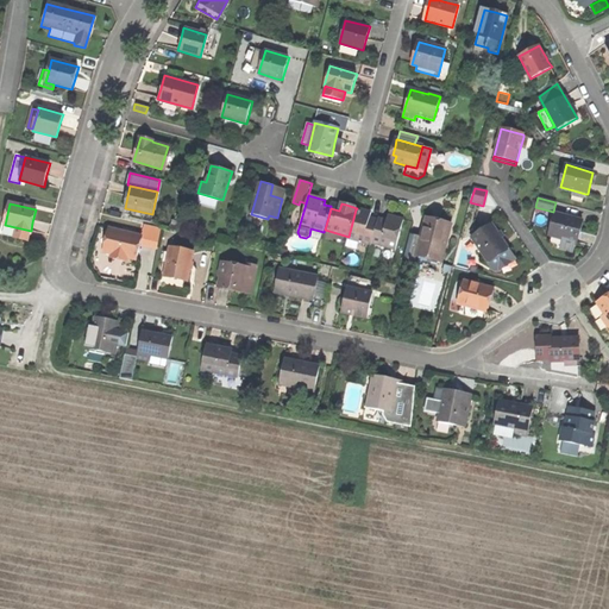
[(372,245),(372,243),(377,226),(370,224),(372,214),(365,213),(356,209),(349,237),(349,239),(372,245)]
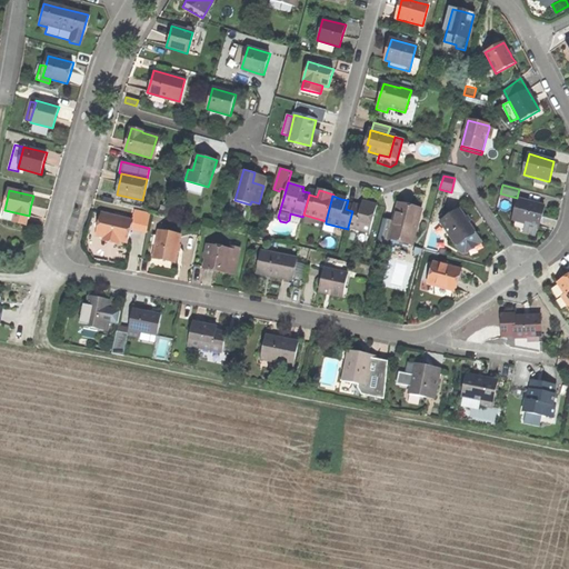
[(545,206),(519,199),(513,220),(527,225),(538,227),(539,228),(542,217),(545,206)]
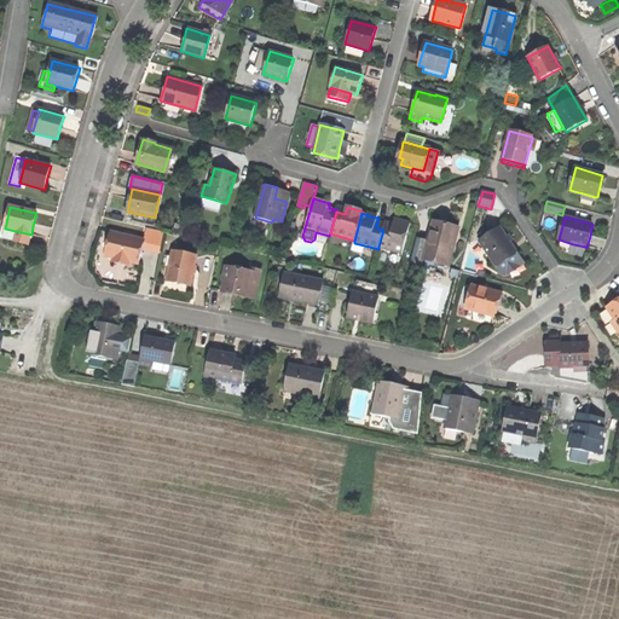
[(379,247),(403,254),(411,225),(403,224),(395,221),(393,231),(385,227),(383,230),(379,247)]
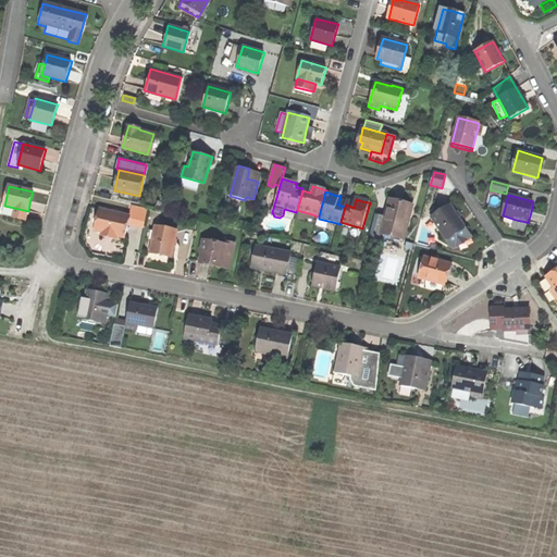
[(386,217),(382,231),(405,237),(412,206),(398,202),(391,200),(386,217)]
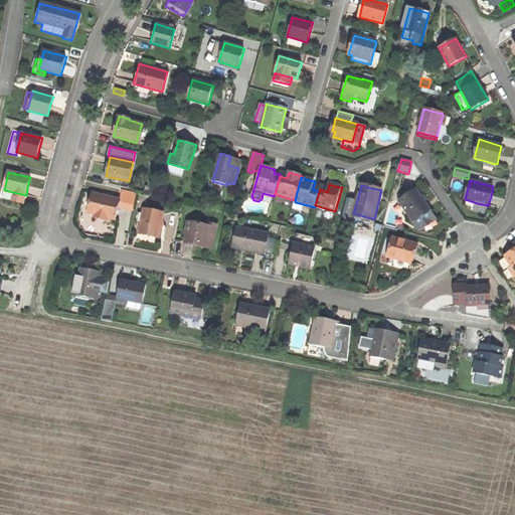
[(0,198),(24,203),(26,195),(4,190),(1,190),(0,194),(0,198)]
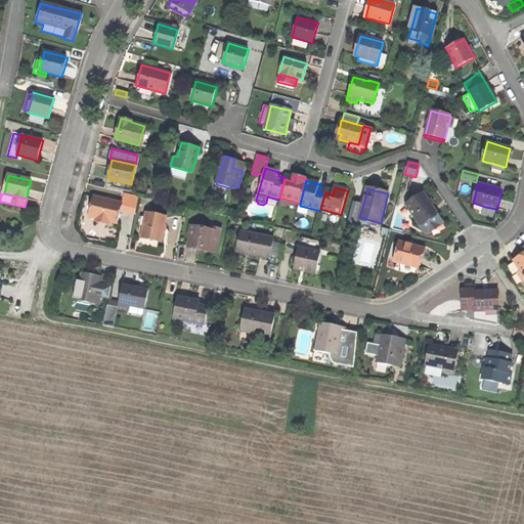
[(122,204),(121,211),(135,214),(139,197),(124,193),(122,204)]
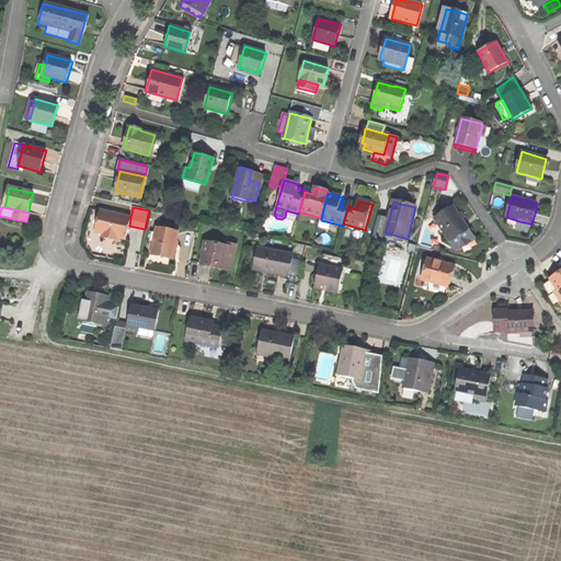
[(459,250),(474,239),(461,220),(459,215),(456,212),(454,207),(435,219),(454,249),(459,250)]
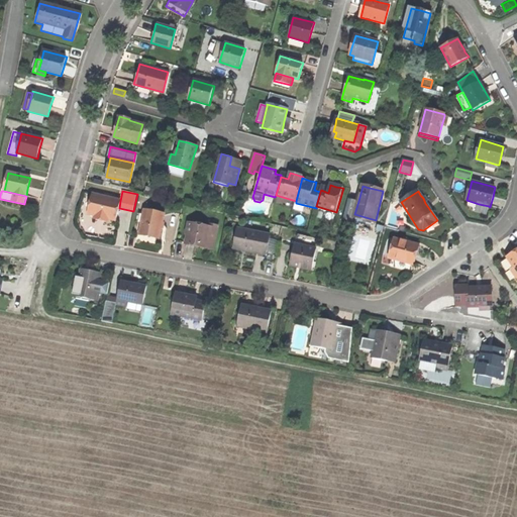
[(119,208),(120,201),(110,198),(95,195),(90,215),(94,216),(94,219),(107,222),(108,219),(115,221),(119,208)]
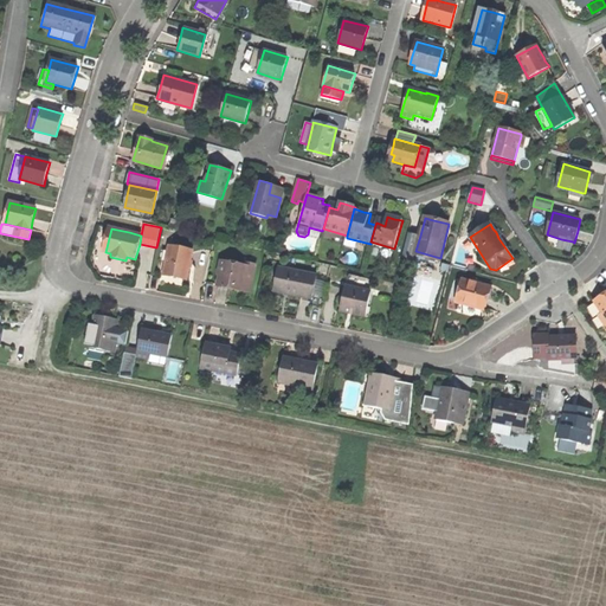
[(403,257),(414,259),(416,251),(420,236),(408,233),(403,257)]
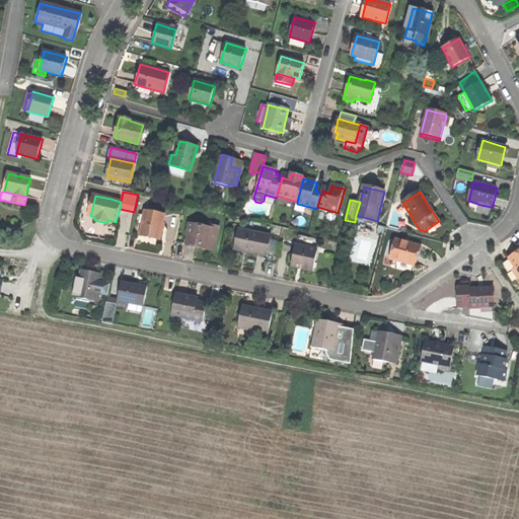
[(490,213),(491,207),(480,205),(477,212),(488,215),(490,213)]
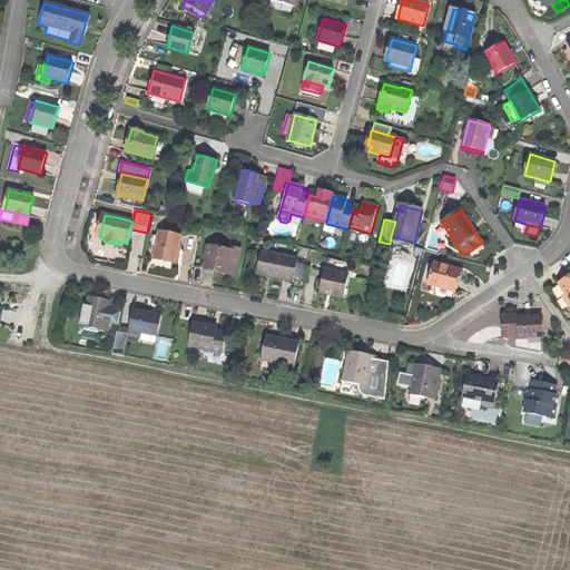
[(182,236),(158,232),(153,258),(166,261),(176,263),(182,236)]
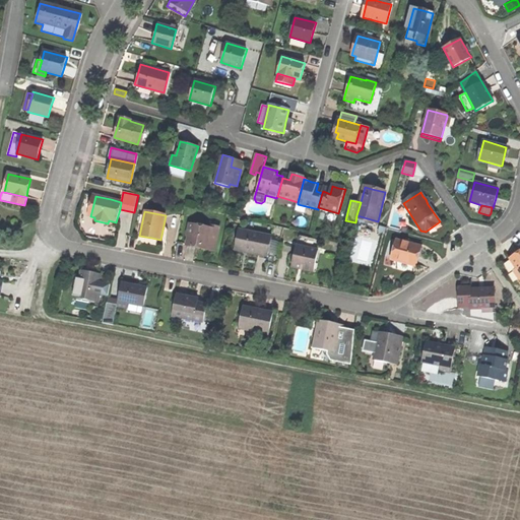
[(377,225),(378,221),(356,215),(355,222),(368,226),(369,223),(377,225)]
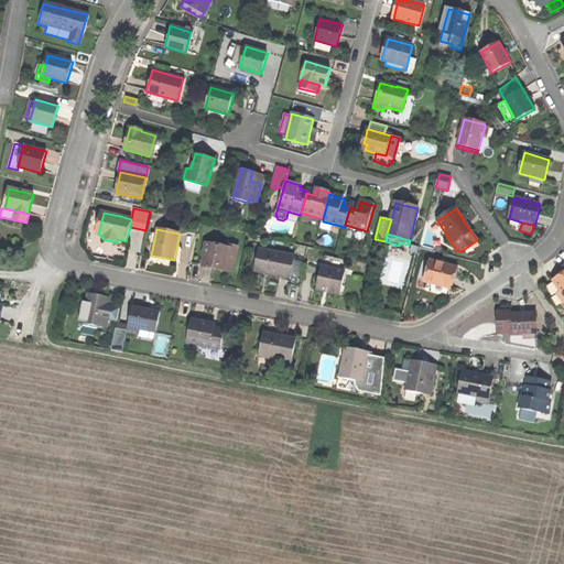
[(238,250),(207,243),(203,266),(215,268),(234,272),(238,250)]
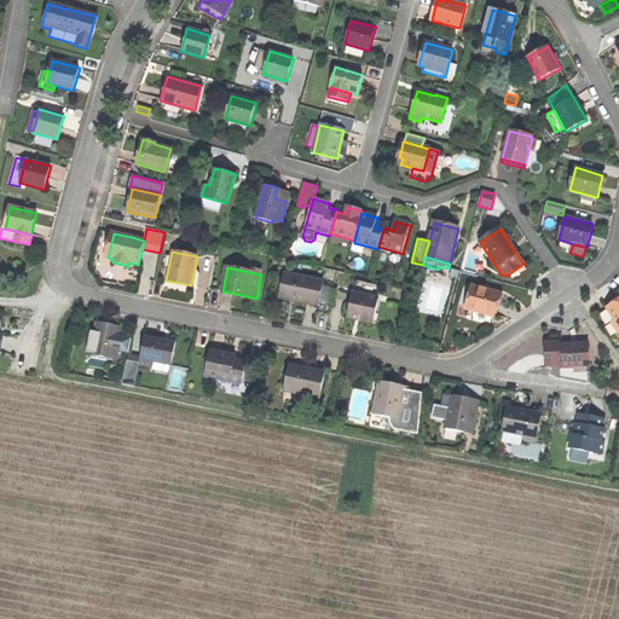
[(299,301),(319,306),(320,299),(323,289),(324,282),(285,273),(279,298),(299,301)]
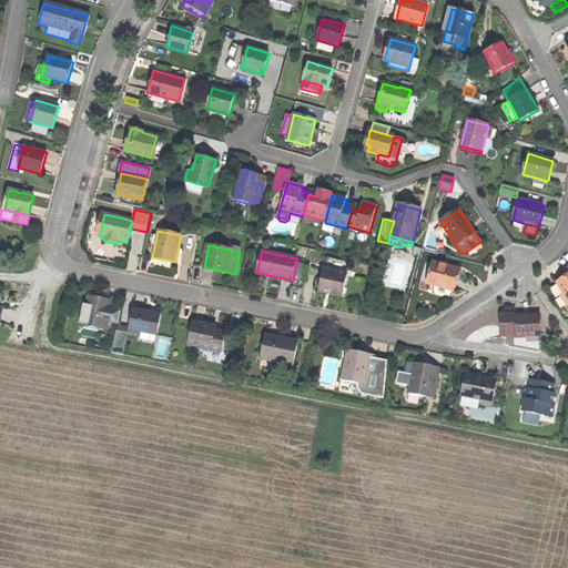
[(460,271),(432,262),(426,284),(455,292),(457,283),(460,271)]
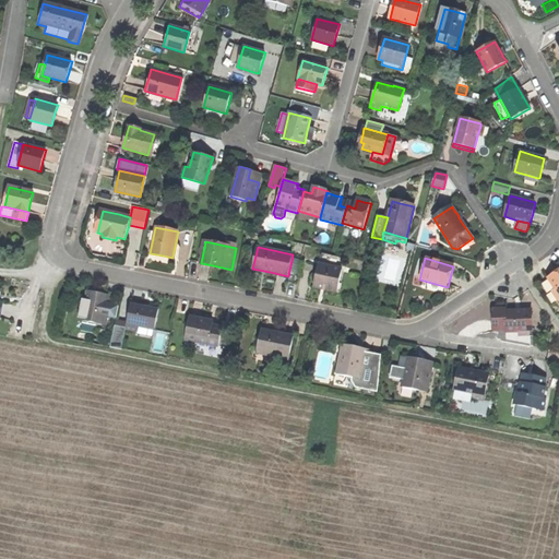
[(299,263),(292,261),(289,270),(297,271),(299,263)]
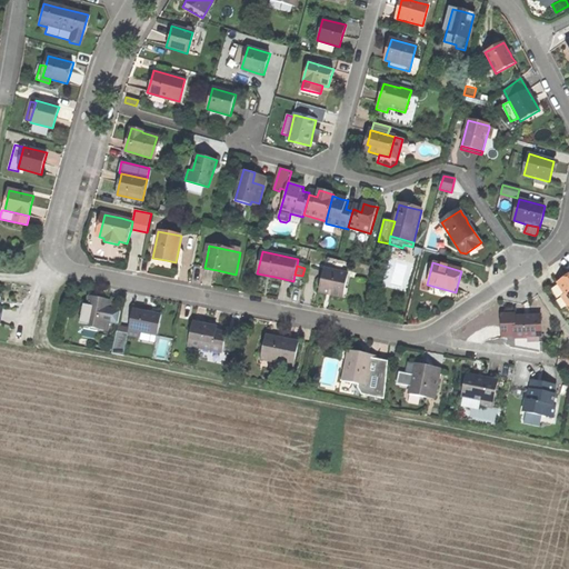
[(348,275),(325,269),(319,293),(327,296),(327,292),(333,293),(342,296),(348,275)]
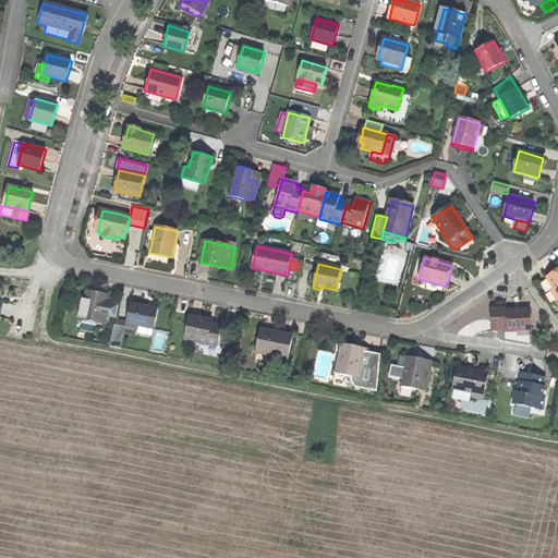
[(557,269),(555,273),(547,278),(554,288),(557,293),(557,269)]
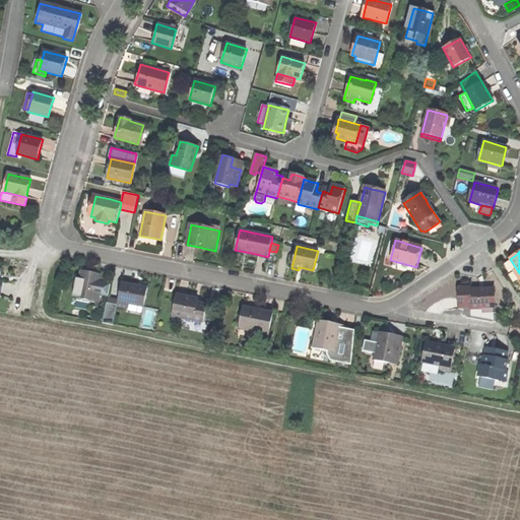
[(101,294),(108,296),(110,285),(101,283),(94,282),(96,274),(90,272),(82,271),(76,298),(90,301),(89,306),(98,308),(101,294)]
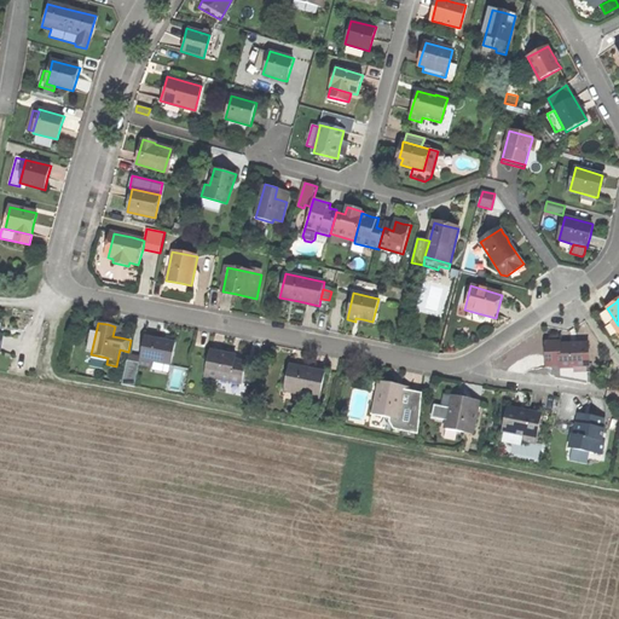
[(140,358),(139,364),(151,366),(152,362),(171,365),(174,343),(160,341),(145,337),(140,358)]
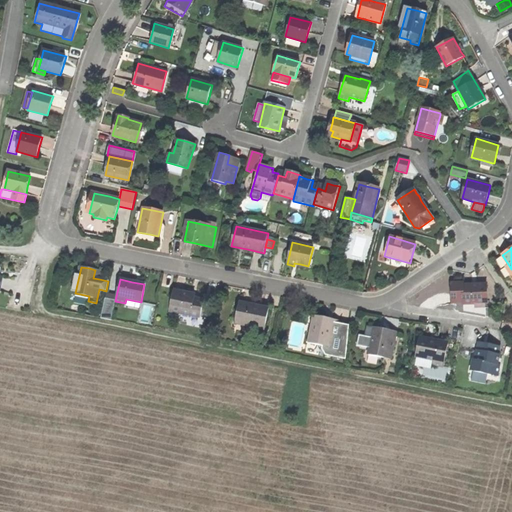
[(486,303),(487,303),(486,284),(475,284),(463,285),(463,283),(451,284),(453,302),(463,302),(463,304),(476,303),(486,303)]
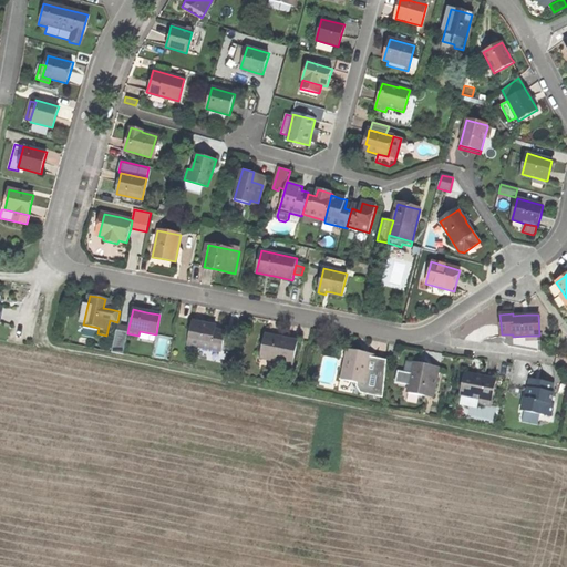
[(188,343),(220,351),(225,332),(215,330),(216,326),(206,323),(193,321),(188,343)]
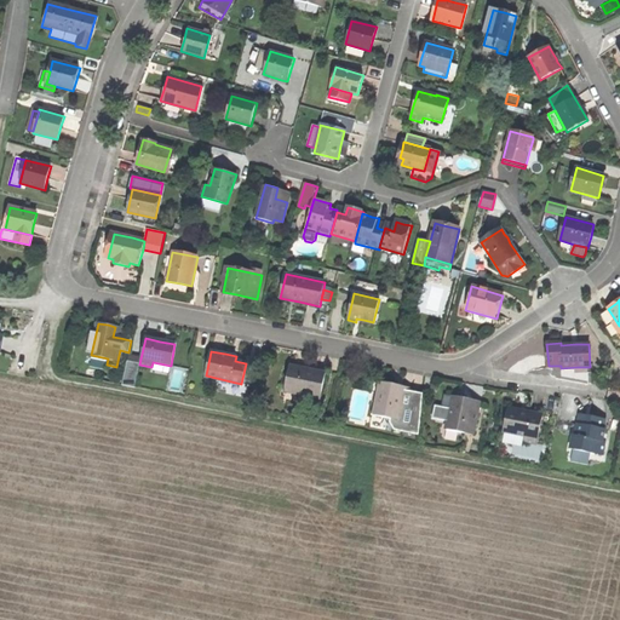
[(135,386),(139,365),(141,359),(128,356),(122,385),(135,389),(135,386)]
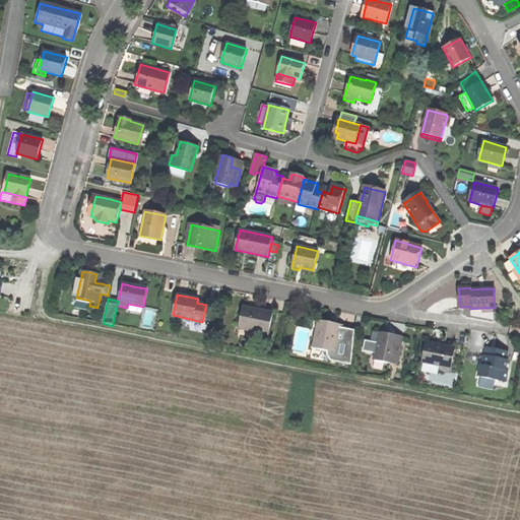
[(250,331),(268,334),(273,313),(263,311),(263,312),(259,312),(254,311),(255,309),(244,307),(240,325),(251,327),(250,331)]
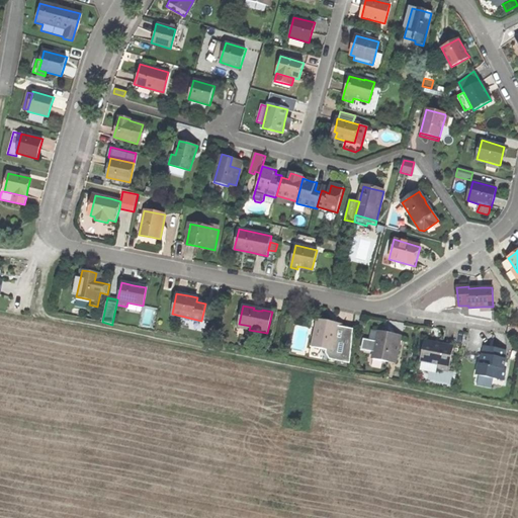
[(330,359),(349,363),(353,330),(343,327),(342,328),(331,326),(332,323),(324,321),(316,319),(311,347),(326,350),(325,353),(330,359)]
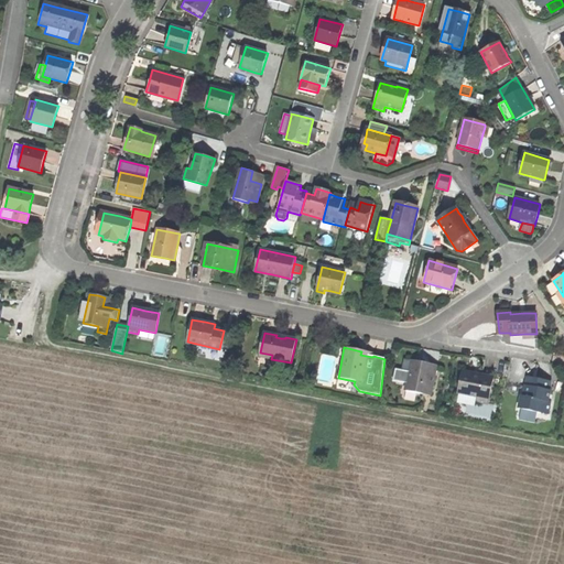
[(404,359),(402,370),(411,371),(412,361),(404,359)]
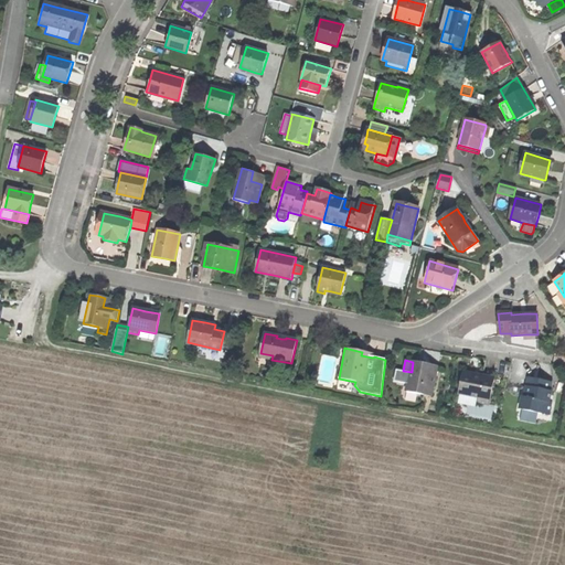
[(424,392),(433,394),(437,369),(425,366),(425,363),(419,362),(413,361),(413,362),(412,372),(403,371),(396,370),(394,381),(409,384),(407,392),(424,394),(424,392)]
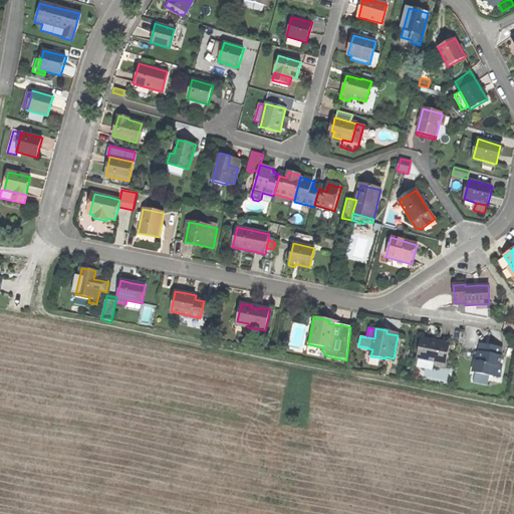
[(422,339),(418,358),(435,362),(435,366),(445,368),(449,344),(438,342),(438,343),(434,342),(431,341),(431,340),(422,339)]
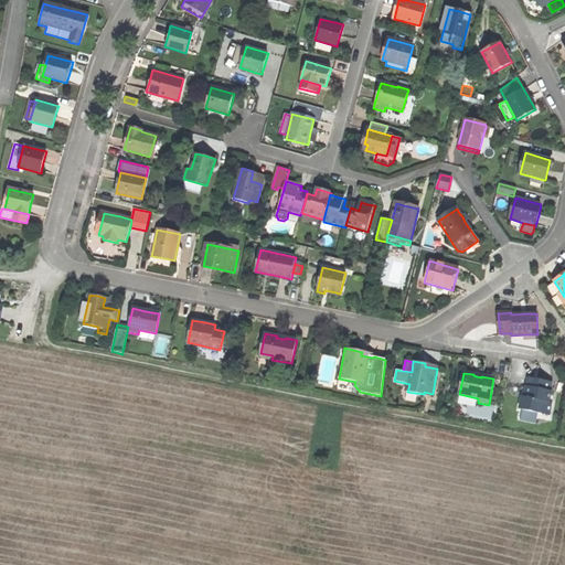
[(525,387),(529,387),(551,392),(552,382),(539,380),(528,377),(525,387)]
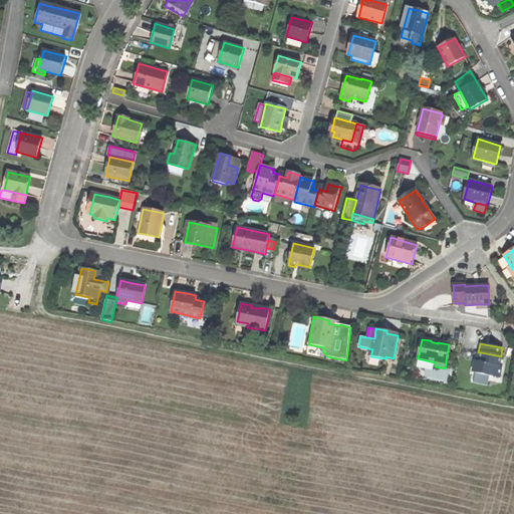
[(501,356),(481,352),(479,362),(474,361),(472,372),(500,377),(502,366),(500,365),(502,356),(501,356)]
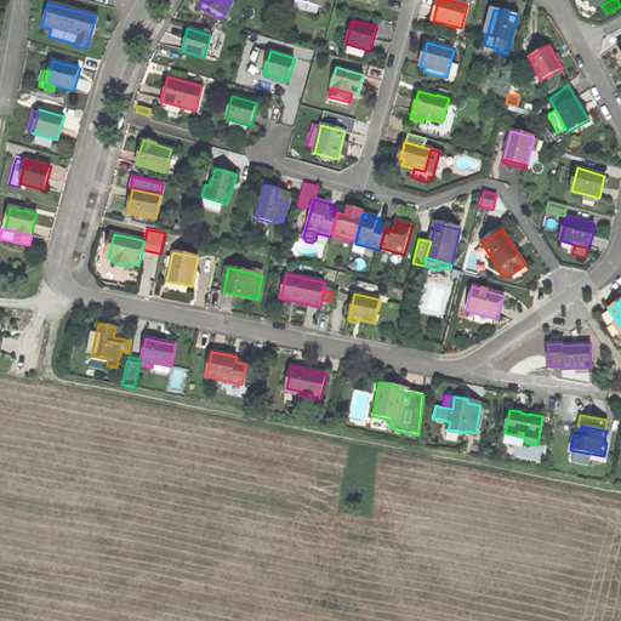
[(524,446),(525,443),(525,438),(505,433),(502,443),(524,446)]
